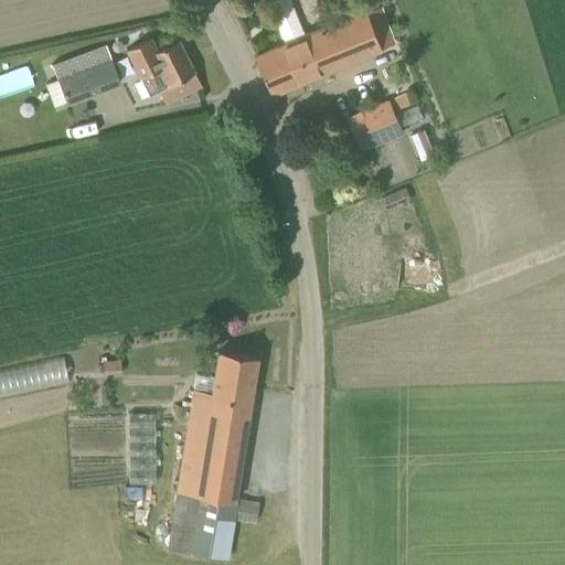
[(305,34),(292,6),(273,14),(285,42),(255,55),(273,95),(381,49),(364,10),(305,34)]
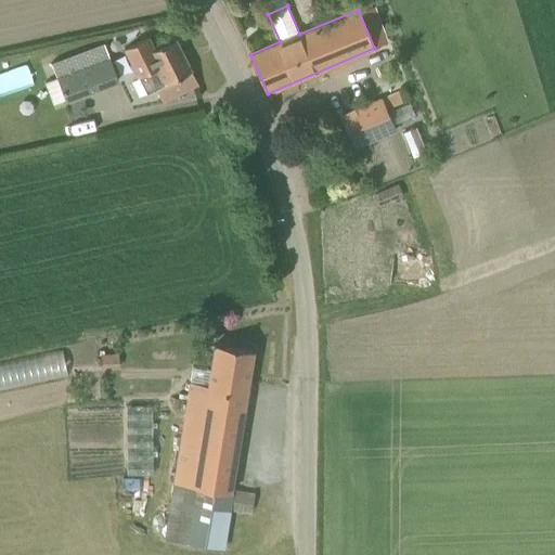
[(155,49),(149,37),(124,50),(138,77),(139,76),(146,93),(155,89),(162,103),(199,85),(176,38),(155,49)]
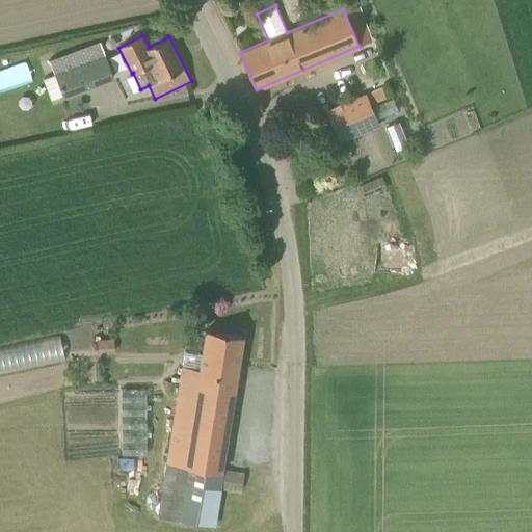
[(63,98),(115,78),(106,54),(54,73),(63,98)]
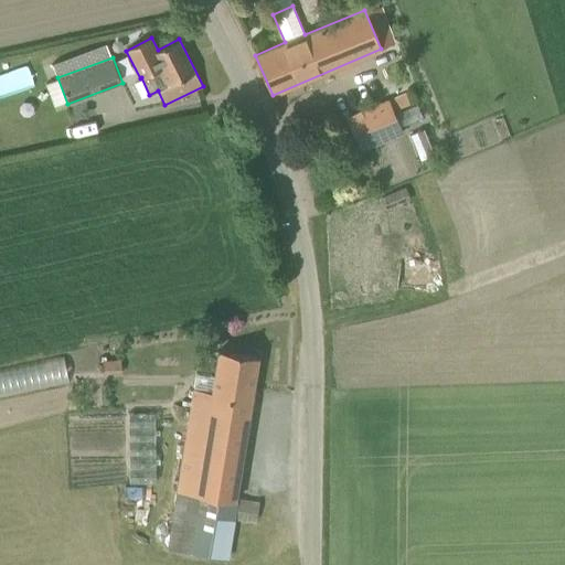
[(401,134),(387,100),(348,117),(361,150),(401,134)]
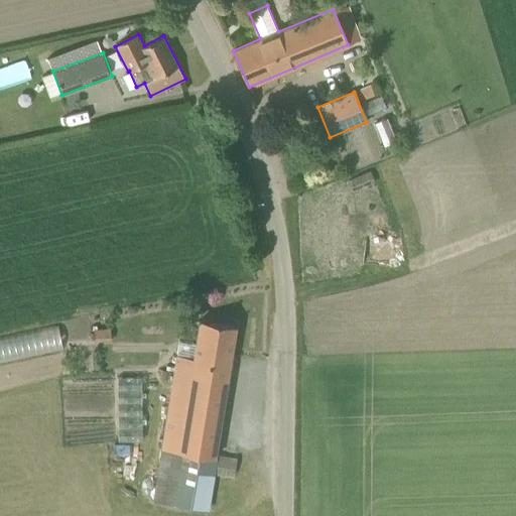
[(389,267),(393,242),(367,238),(363,263),(389,267)]
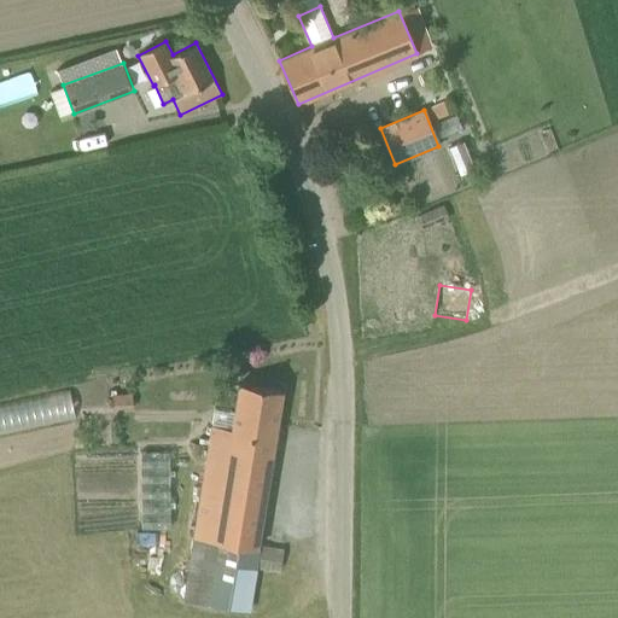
[(257,547),(283,390),(239,383),(231,430),(211,426),(182,600),(246,611),(255,565),(280,570),(284,551),(257,547)]
